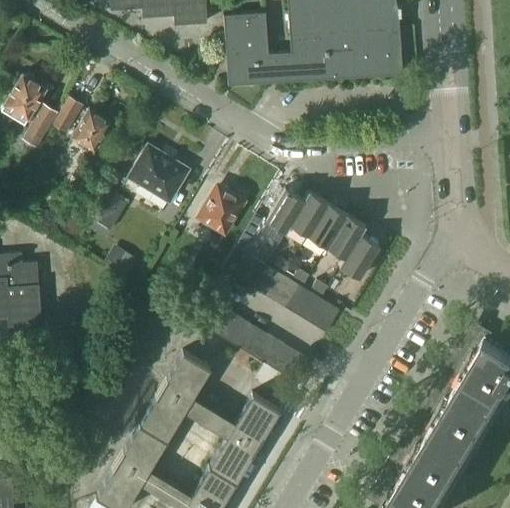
[(109,0),(110,11),(142,9),(142,18),(174,16),(174,26),(207,24),(205,0),(109,0)]
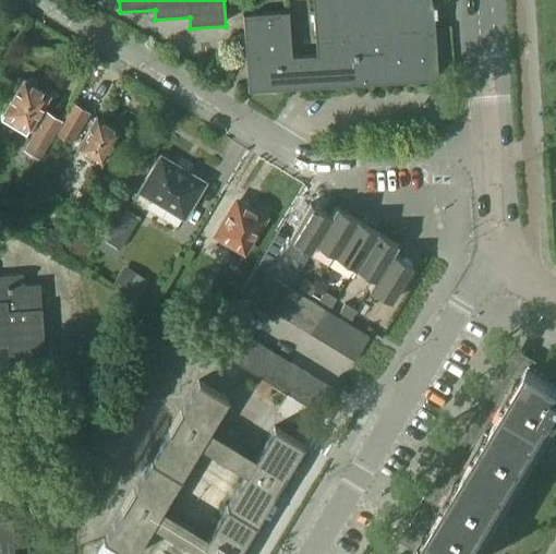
[(290,14),(244,16),(246,47),(253,47),(255,93),(439,82),(433,0),(318,0),(322,38),(316,38),(317,58),(292,59),(290,14)]
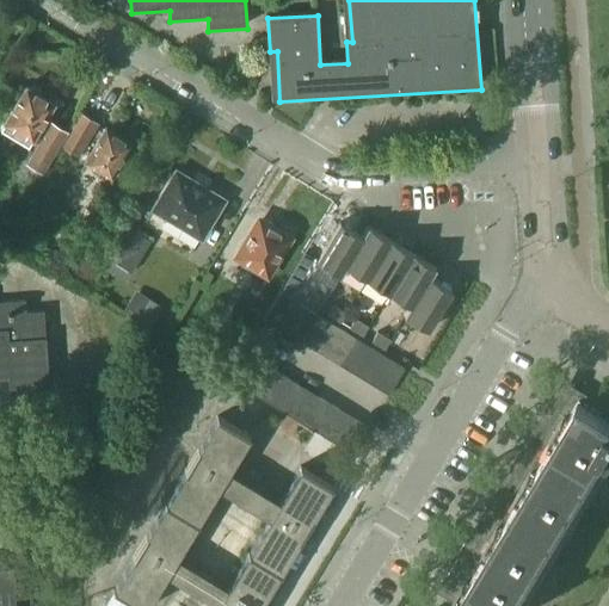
[(5,127),(1,133),(29,149),(32,143),(40,147),(28,166),(42,174),(67,135),(51,127),(49,131),(42,127),(55,106),(42,99),(42,93),(34,88),(28,91),(25,90),(4,127),(5,127)]
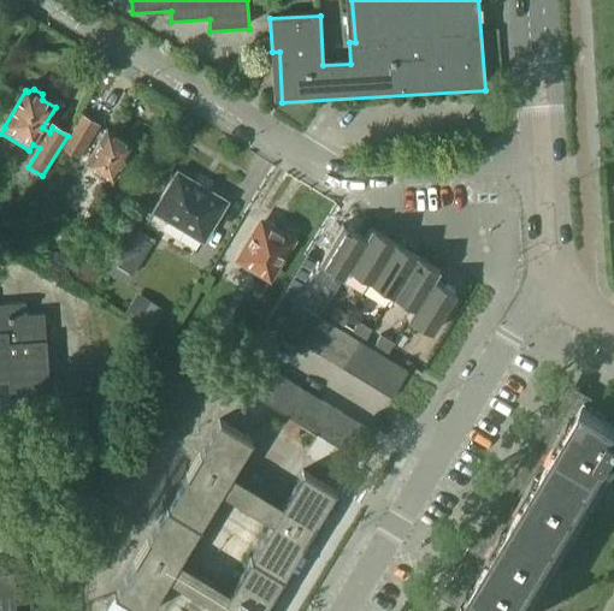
[(77,161),(98,129),(80,118),(60,150),(77,161)]
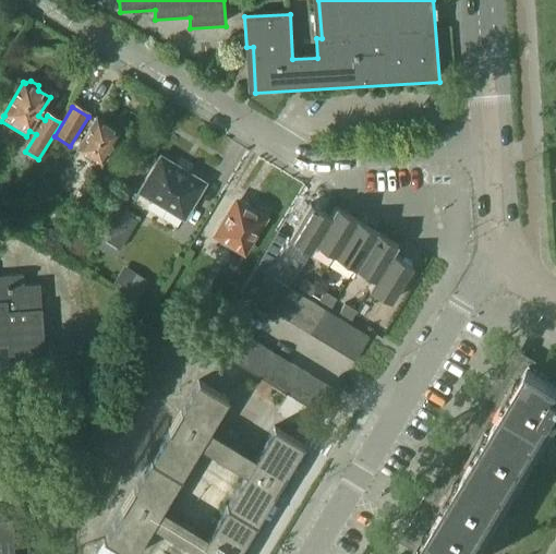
[(101,167),(105,163),(108,165),(113,157),(109,155),(120,136),(97,122),(77,153),(101,167)]
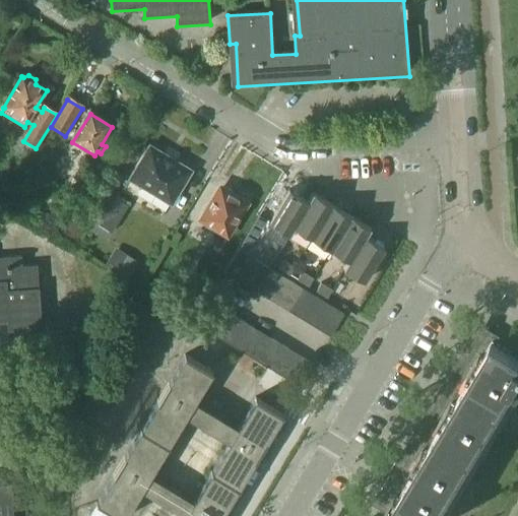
[(172,206),(191,174),(176,164),(166,157),(150,148),(131,181),(172,206)]
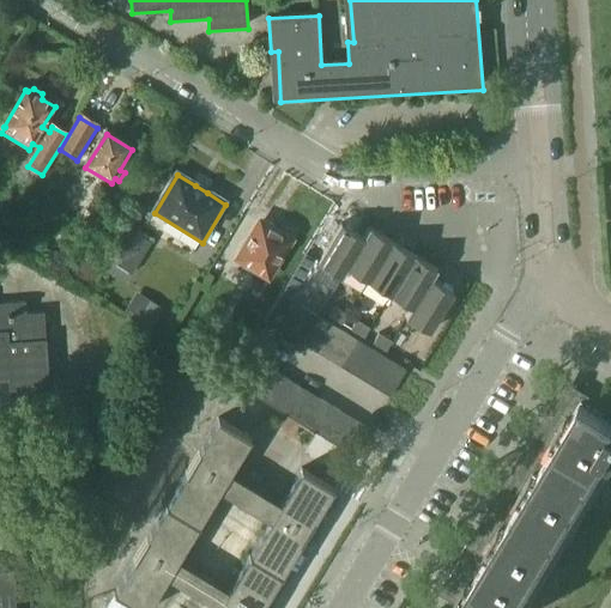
[(327,250),(340,229),(331,223),(318,244),(327,250)]
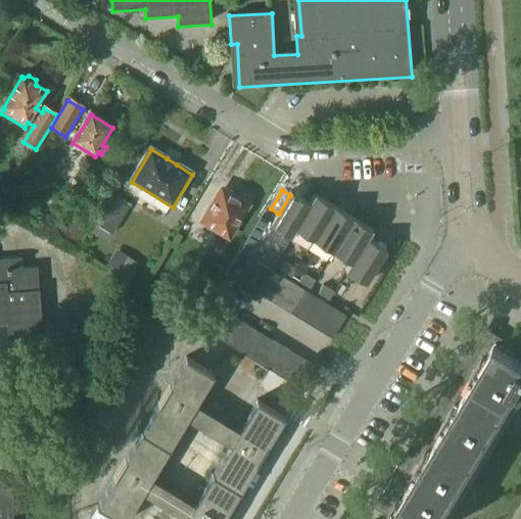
[(247,208),(227,196),(223,194),(204,223),(229,238),(247,208)]
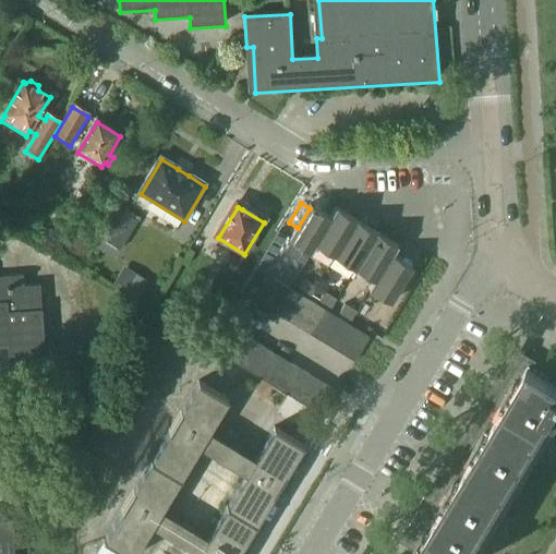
[(331,219),(312,207),(290,243),(312,256),(317,248),(316,247),(333,219),(331,219)]
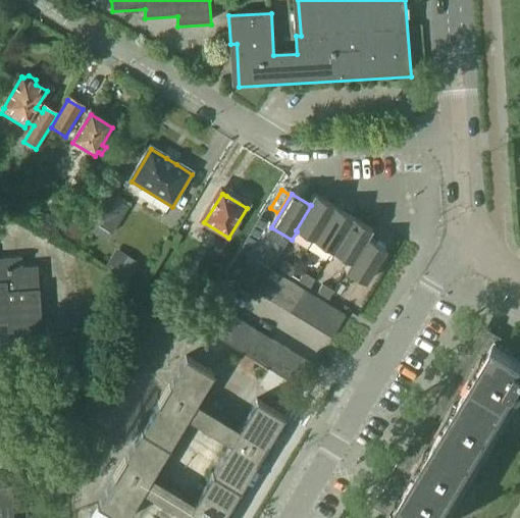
[(112,236),(130,209),(108,197),(92,223),(93,223),(88,231),(105,243),(110,235),(112,236)]
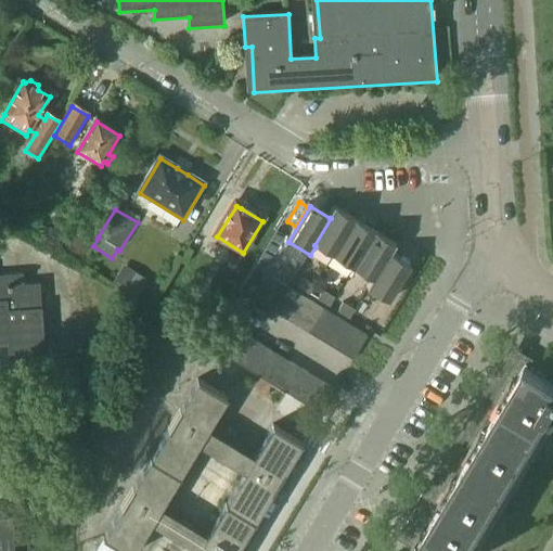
[(356,222),(336,209),(335,209),(330,218),(331,218),(314,245),(316,246),(334,258),(356,222)]
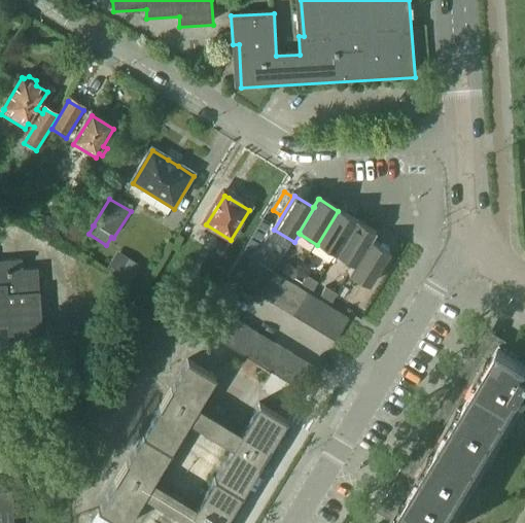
[(357,222),(338,211),(317,245),(337,256),(357,222)]
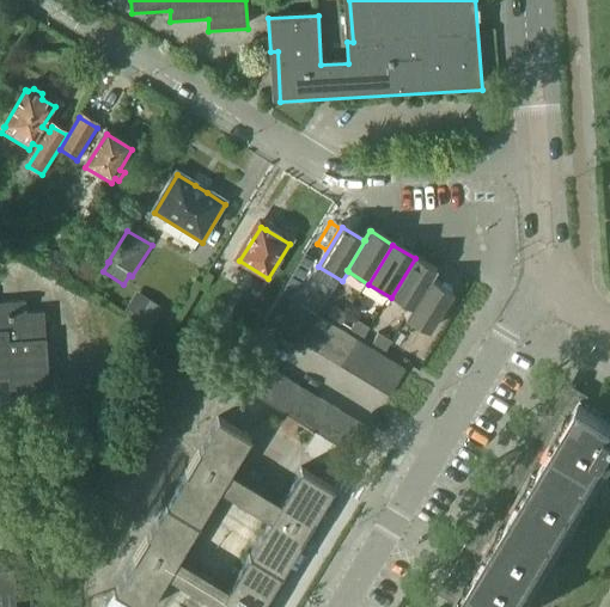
[(438,273),(415,258),(391,298),(412,310),(413,311),(431,281),(432,282),(438,273)]
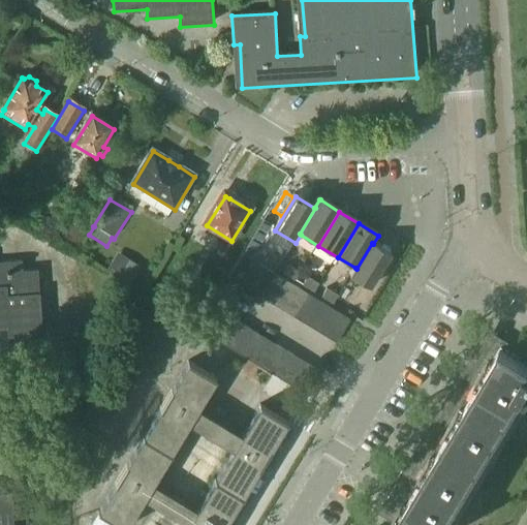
[(392,255),(373,244),(372,243),(357,269),(355,268),(350,277),(371,289),(392,255)]
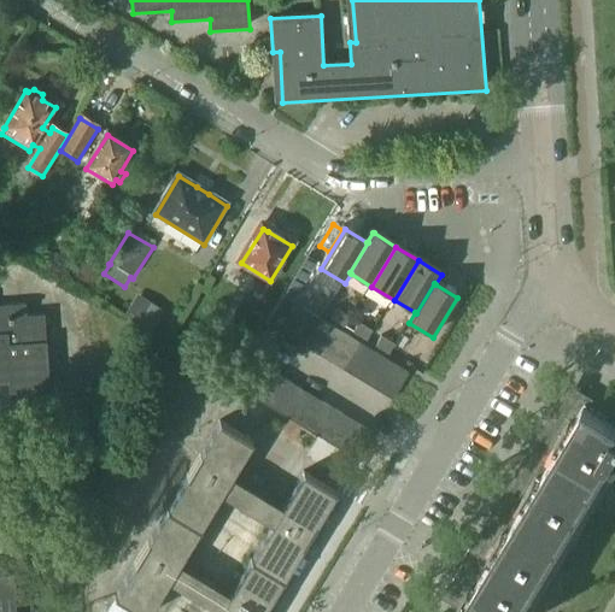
[(300,295),(294,305),(298,307),(308,313),(312,304),(300,295)]
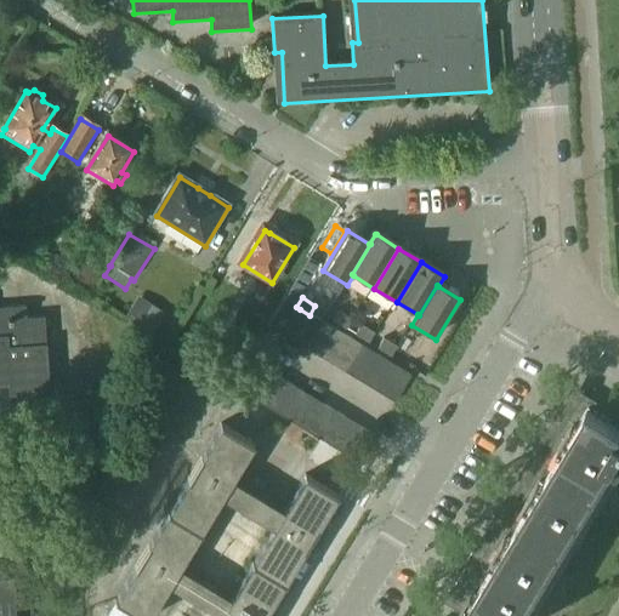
[(287,301),(270,328),(283,336),(300,309),(296,307),(287,301)]
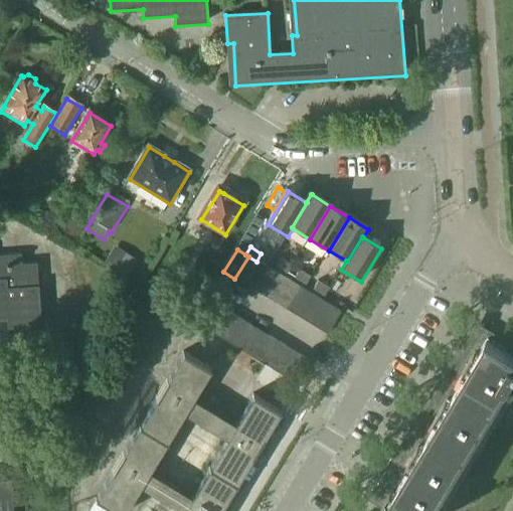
[(272,261),(261,253),(257,262),(259,263),(267,268),(272,261)]
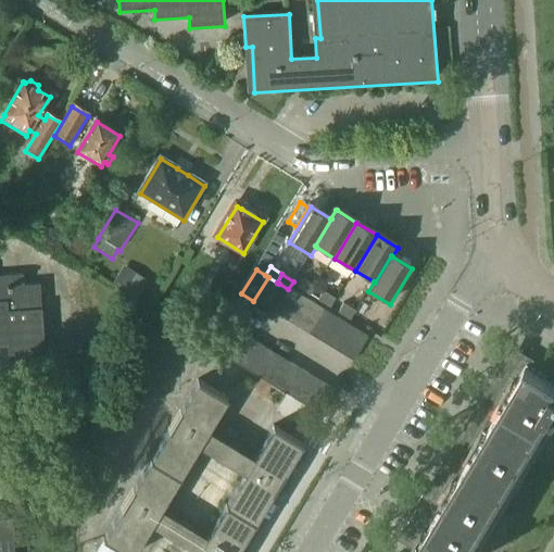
[(268,277),(253,301),(264,308),(279,284),(277,283),(268,277)]
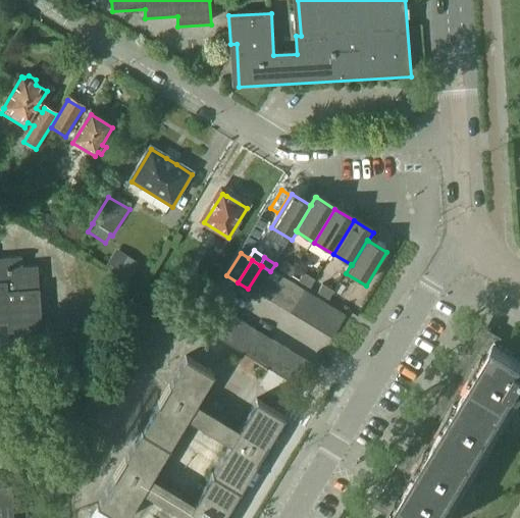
[(0,325),(8,325),(8,334),(42,332),(38,268),(36,268),(36,273),(22,274),(21,261),(0,261),(0,325)]
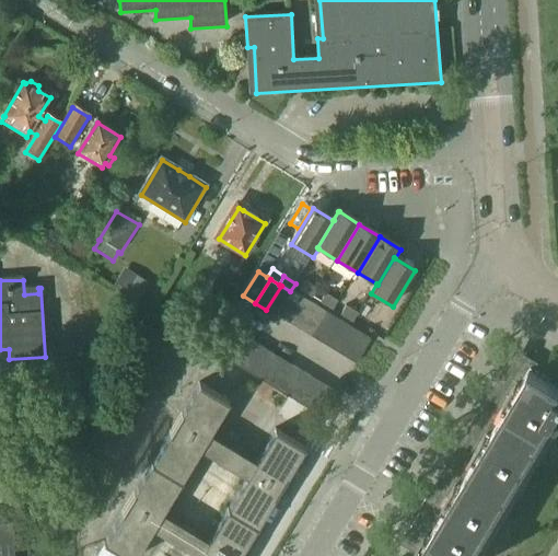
[(119,291),(134,301),(141,290),(126,280),(119,291)]
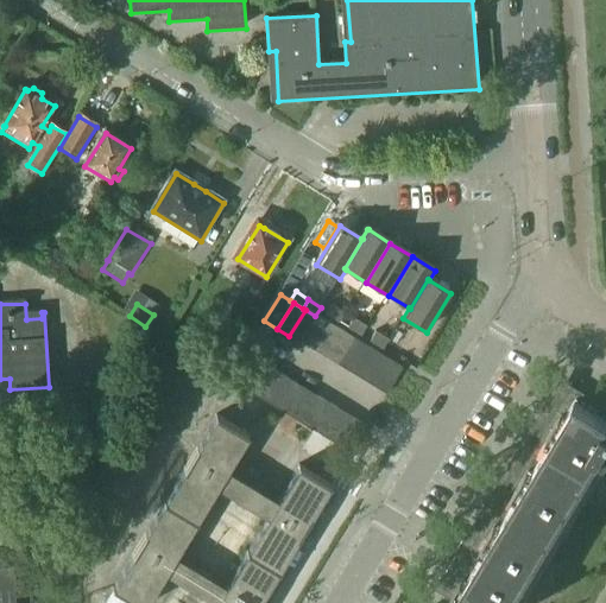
[(333,308),(328,317),(340,324),(346,316),(333,308)]
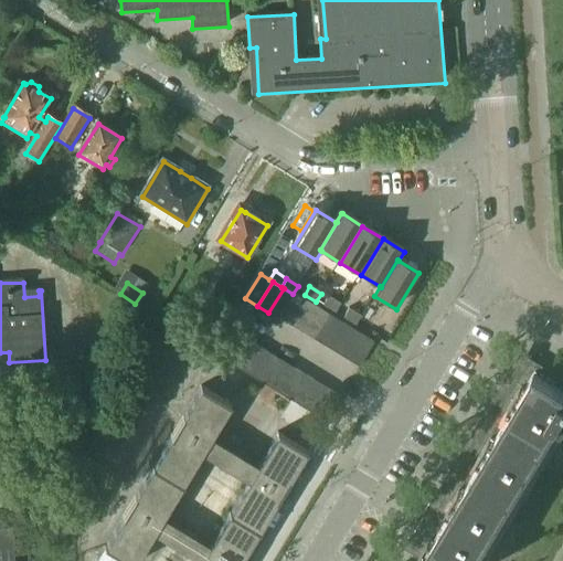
[(284,288),(268,313),(280,320),(295,295),(293,294),(284,288)]
